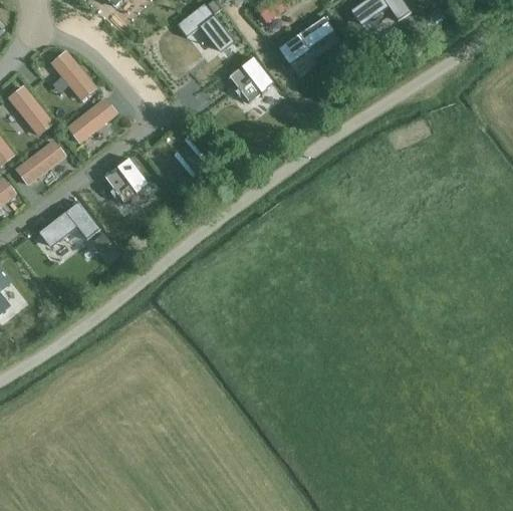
[(105,0),(114,8),(121,0),(105,0)]
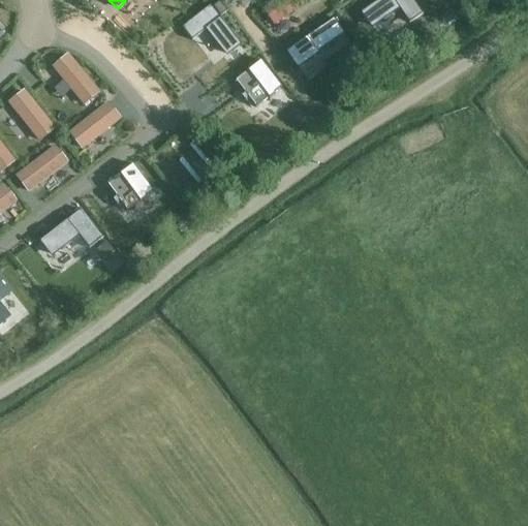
[(218,0),(212,4),(220,13),(226,8),(220,0),(218,0)]
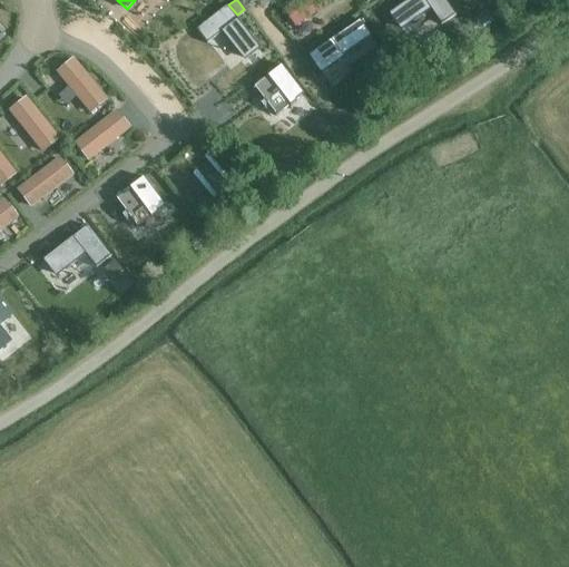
[(295,0),(285,8),(288,12),(288,16),(293,22),(297,23),(305,18),(305,16),(319,6),(320,2),(323,2),(325,5),(331,0),(295,0)]
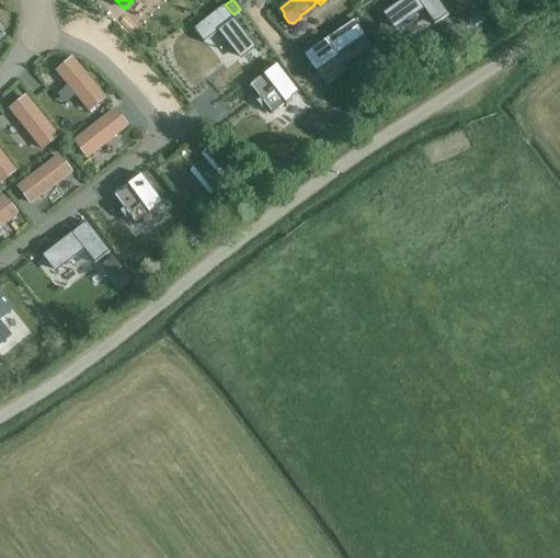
[(398,0),(384,10),(393,23),(403,16),(406,19),(423,7),(434,22),(448,12),(440,0),(398,0)]
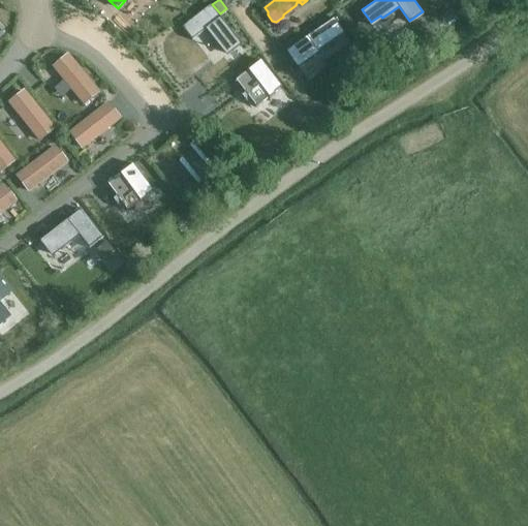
[(241,42),(210,3),(182,25),(191,38),(205,28),(226,55),(241,42)]
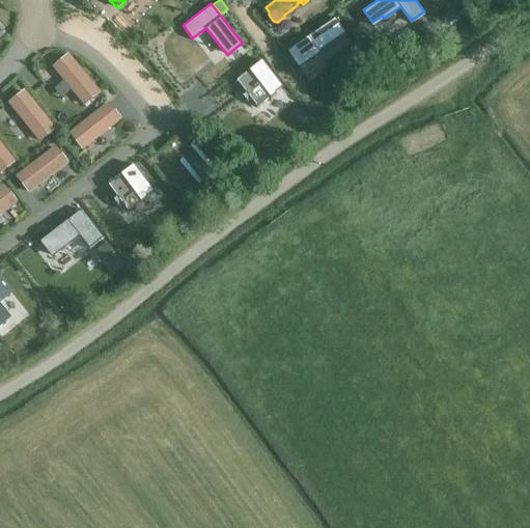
[(455,29),(476,21),(472,10),(451,19),(455,29)]
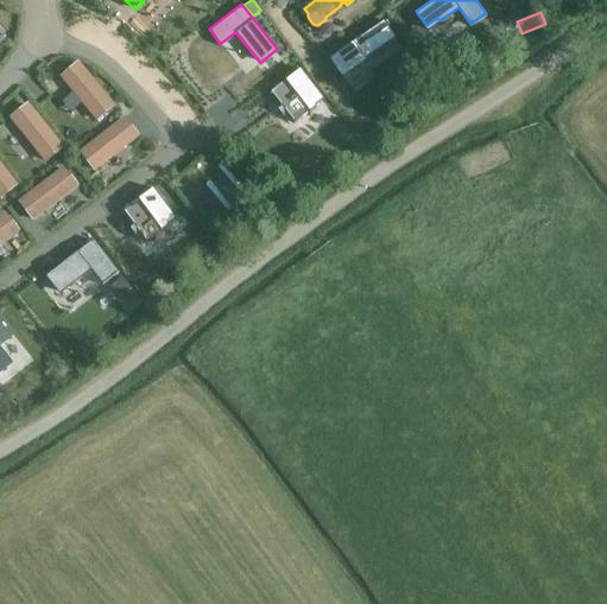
[(384,18),(329,56),(340,70),(353,63),(355,67),(366,58),(365,57),(396,36),(384,18)]
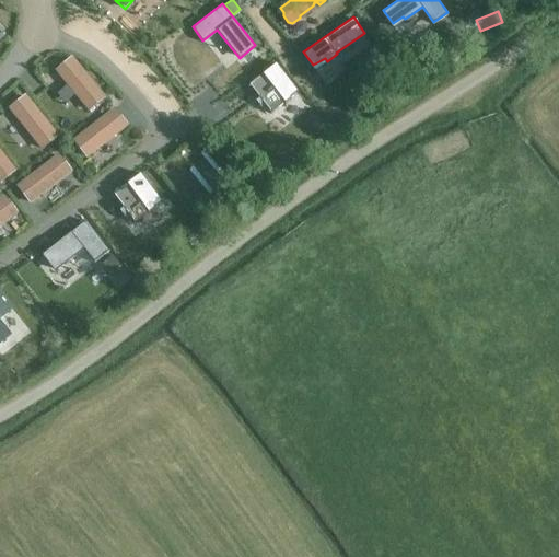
[(89,108),(103,96),(71,57),(67,59),(66,58),(58,64),(59,66),(56,69),(89,108)]
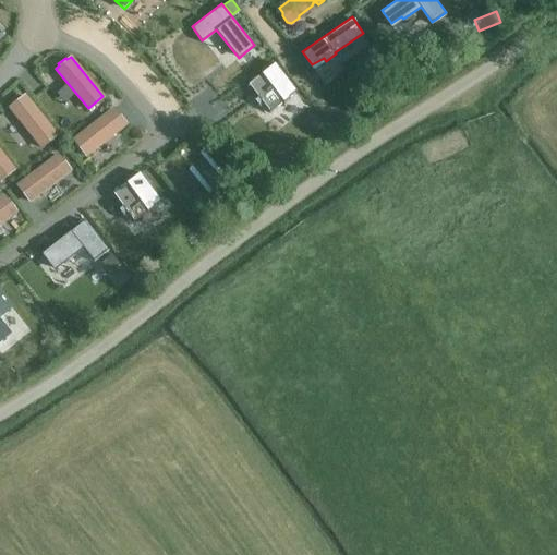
[(269,111),(297,89),(275,61),(247,83),(269,111)]
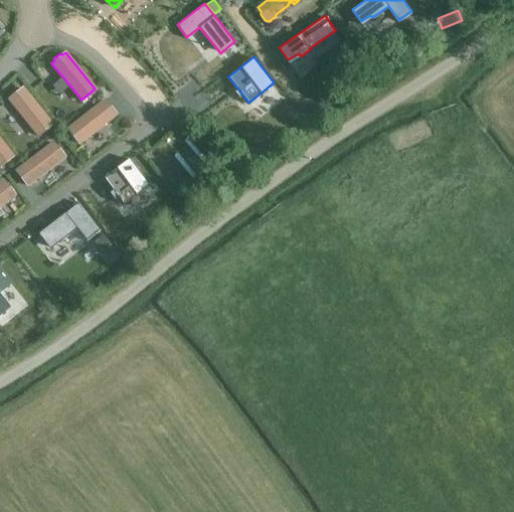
[(38,134),(51,124),(22,87),(19,90),(17,88),(11,94),(12,95),(9,98),(38,134)]
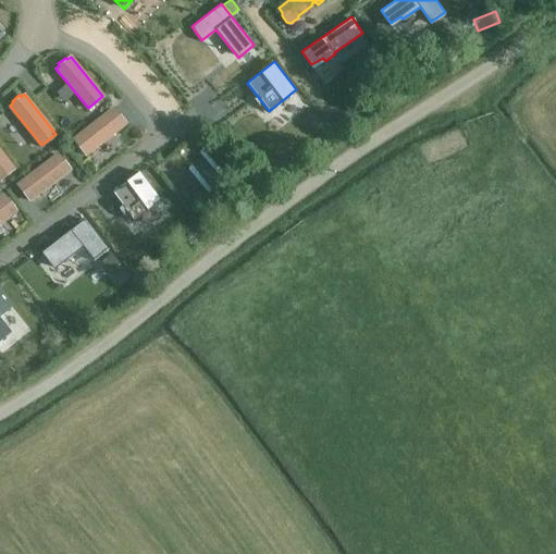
[(113,108),(73,138),(76,143),(74,144),(81,151),(82,150),(85,154),(124,122),(113,108)]
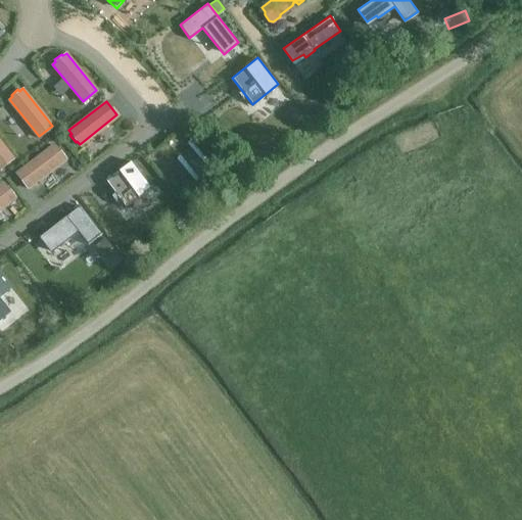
[(0,167),(12,157),(0,141),(0,167)]
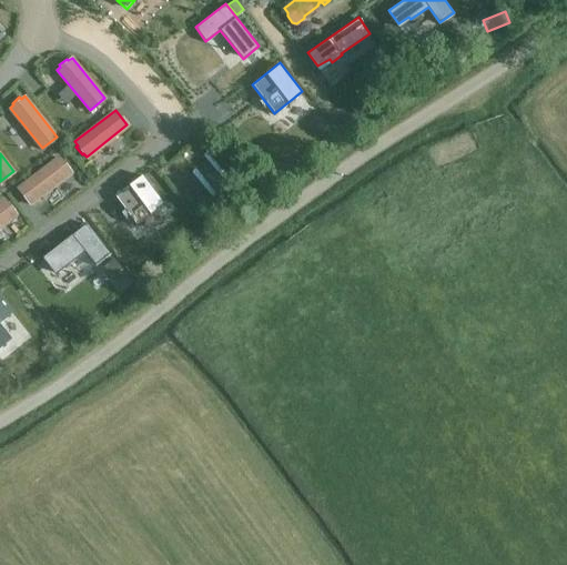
[(18,188),(29,202),(70,171),(68,168),(69,167),(63,159),(62,160),(59,157),(18,188)]
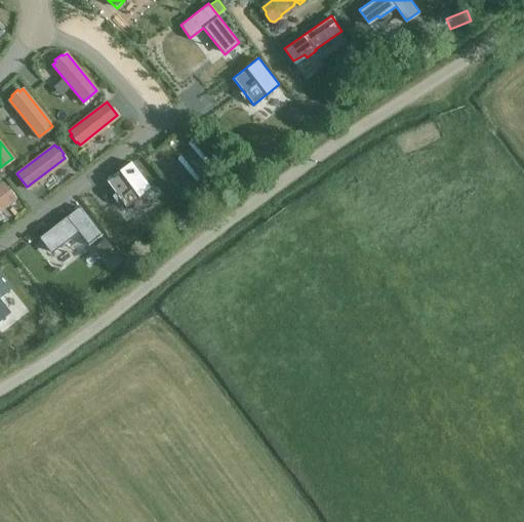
[(223,184),(234,176),(214,147),(203,154),(223,184)]
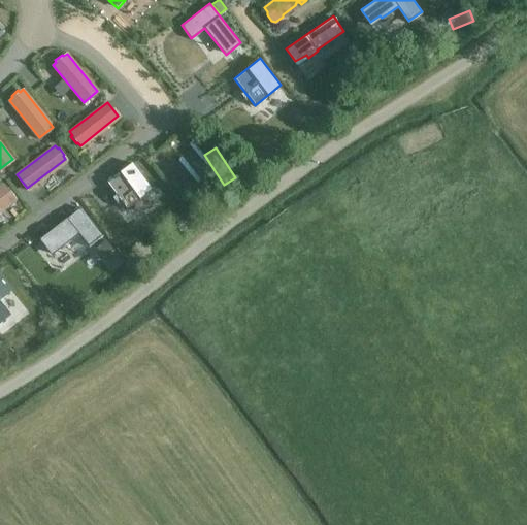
[(119,172),(106,181),(126,208),(138,199),(139,199),(145,195),(144,194),(153,189),(132,161),(119,171),(119,172)]
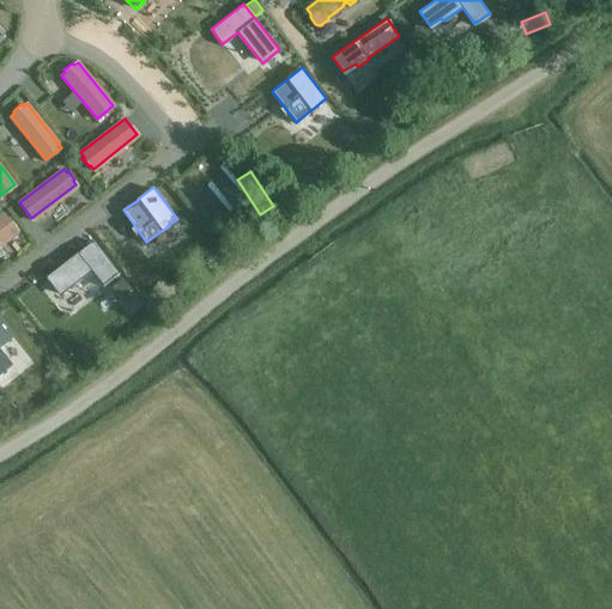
[(7,218),(4,214),(0,215),(0,242),(17,230),(13,226),(16,224),(10,217),(7,218)]
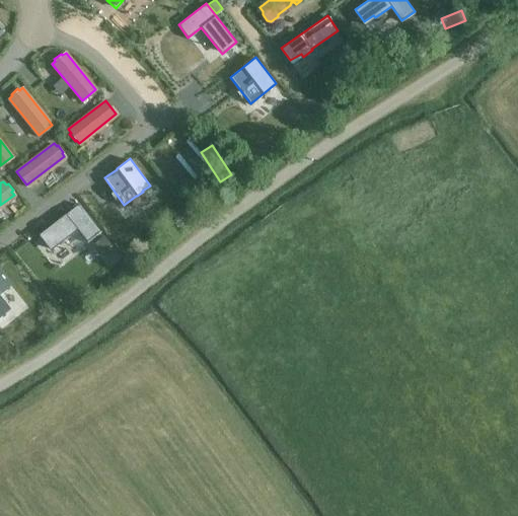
[(78,203),(38,234),(45,243),(64,227),(70,234),(77,229),(86,241),(100,230),(78,203)]
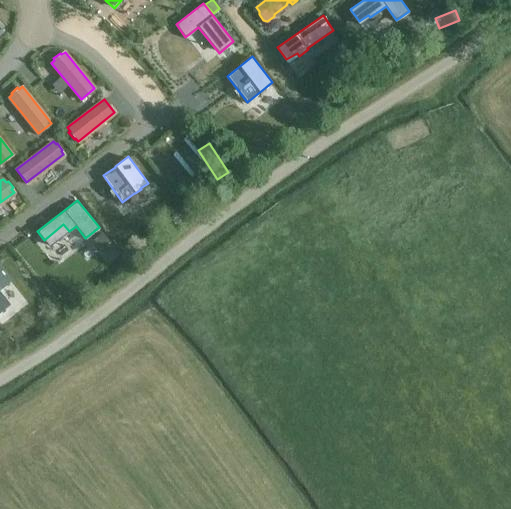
[(102,231),(93,238),(100,248),(109,241),(102,231)]
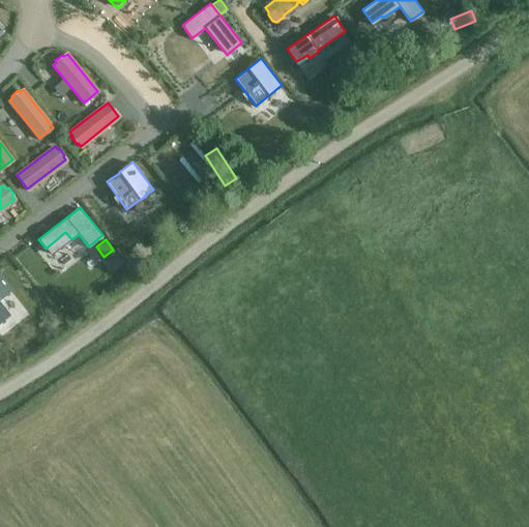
All buildings are outlined.
